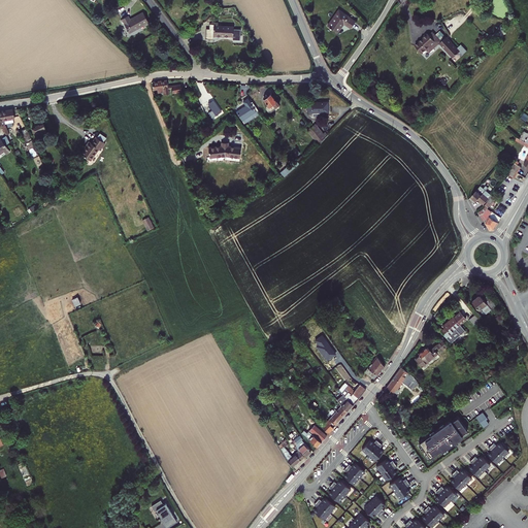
[(150,21),(144,10),(131,18),(129,13),(123,17),(131,31),(150,21)]
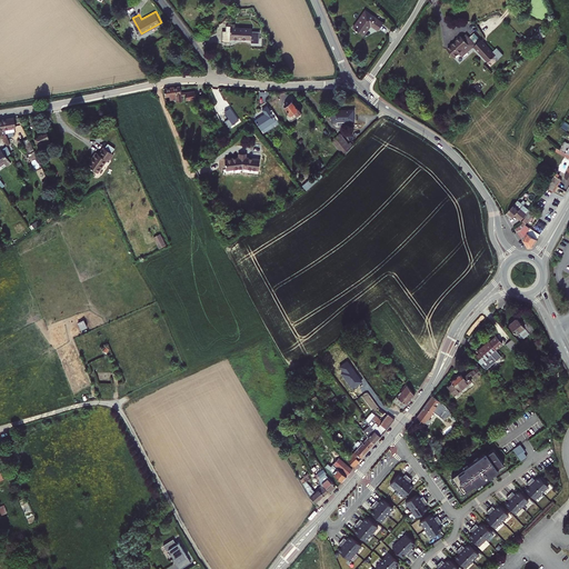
[(385,22),(366,11),(355,28),(367,35),(372,26),(380,31),(385,22)]
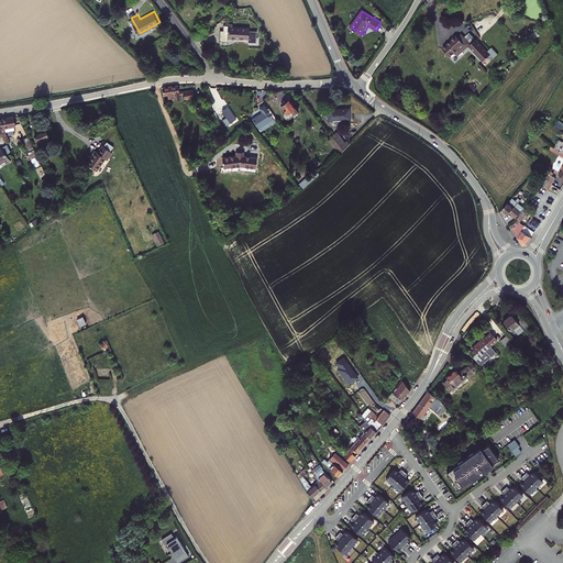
[(231,39),(247,39),(252,39),(252,43),(261,43),(261,31),(252,31),(252,29),(235,28),(235,25),(231,25),(231,26),(231,37),(231,39)]
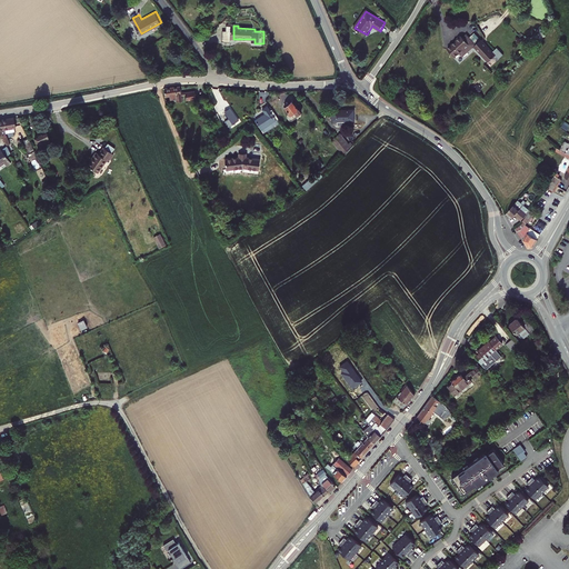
[(461,52),(465,56),(477,45),(490,61),(498,55),(483,39),(478,43),(472,37),(468,40),(465,36),(451,47),(458,56),(461,52)]
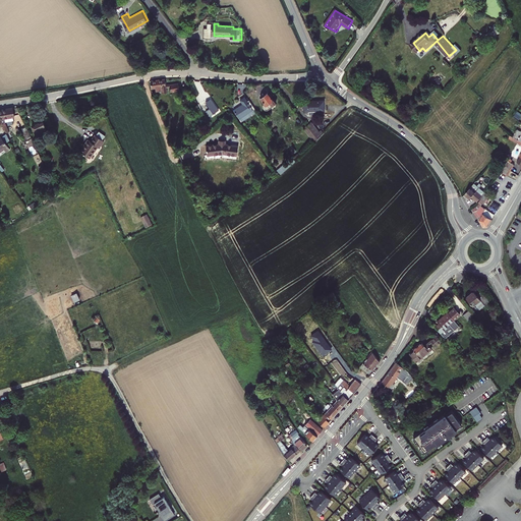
[(438,77),(432,81),(437,85),(442,81),(438,77)]
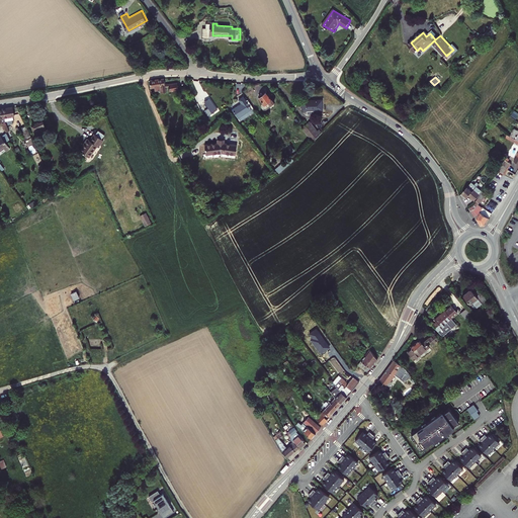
[(167,92),(167,88),(166,85),(166,79),(151,81),(152,88),(157,88),(157,91),(162,90),(162,93),(167,92)]
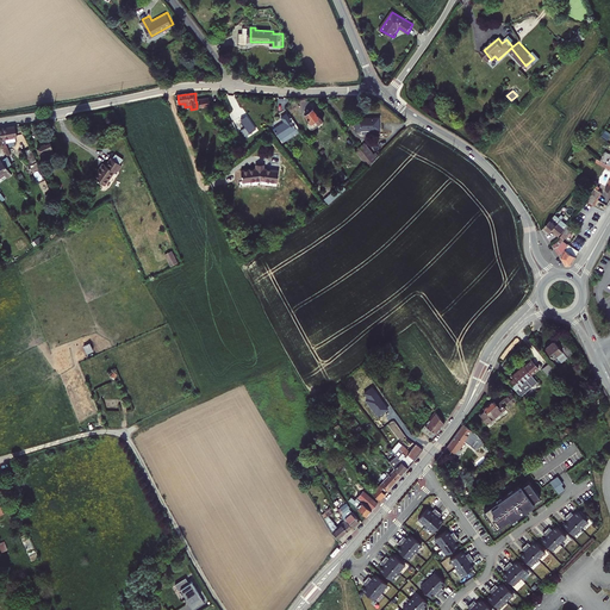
[(212,106),(211,98),(200,100),(200,103),(201,109),(212,106)]
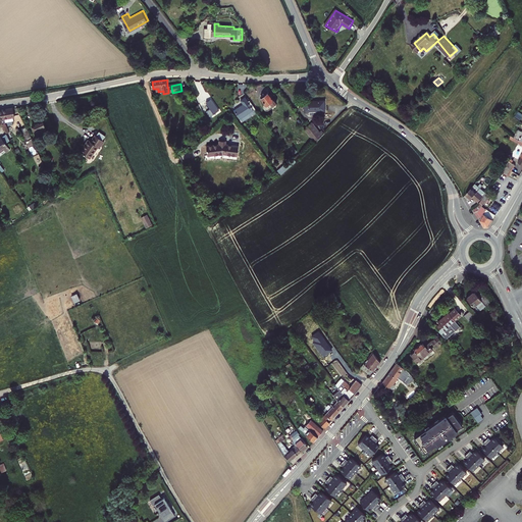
[(270,93),(262,98),(266,103),(264,104),(264,106),(266,109),(268,109),(272,106),(272,105),(277,102),(275,99),(274,99),(270,93)]
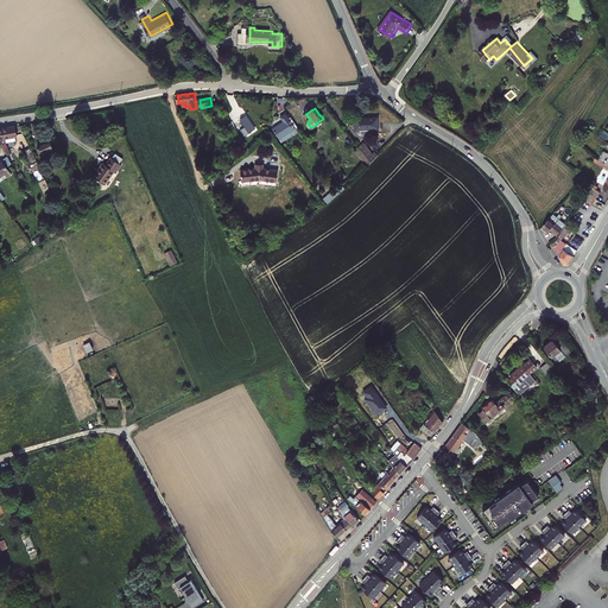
[(291,118),(287,113),(283,116),(286,121),(274,128),(284,141),(301,130),(292,116),(291,118)]
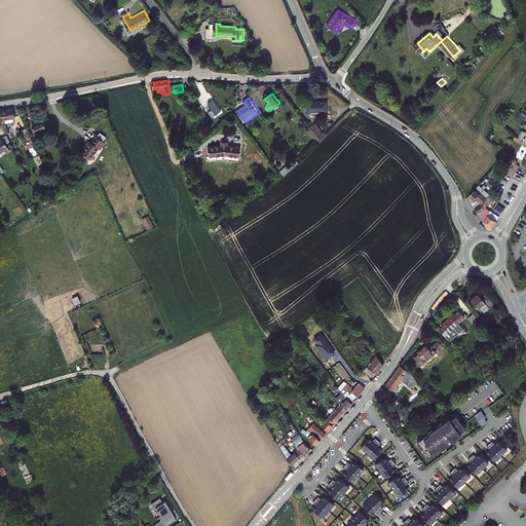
[(215,101),(210,104),(217,114),(221,112),(215,101)]
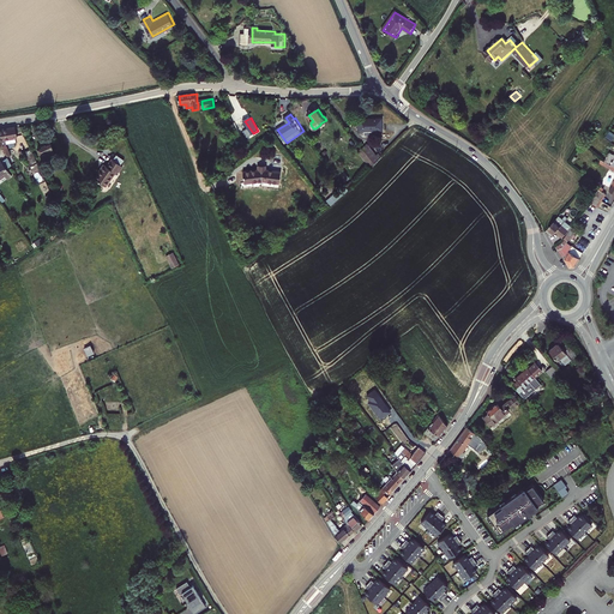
[(384,130),(384,118),(360,119),(361,131),(384,130)]
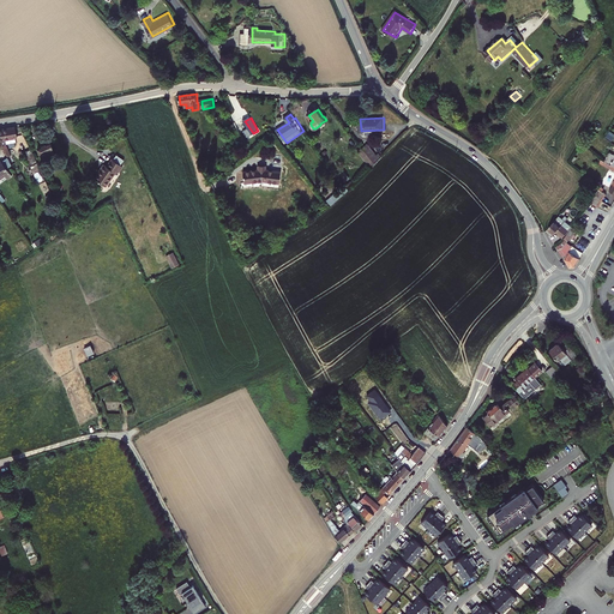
[(6,130),(0,130),(0,134),(4,140),(8,151),(10,150),(13,149),(11,142),(8,143),(7,139),(8,139),(6,130)]
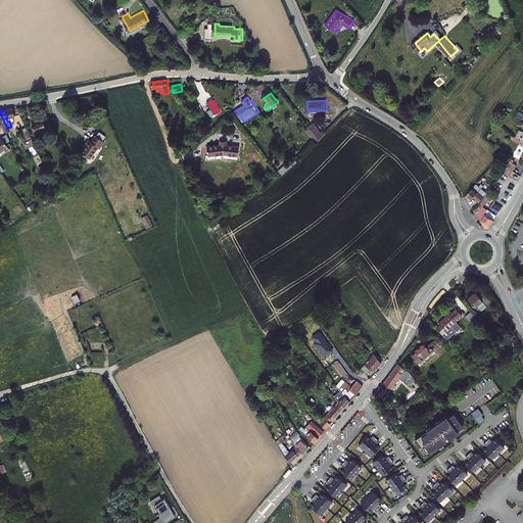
[(38,130),(38,131),(39,132),(39,133),(40,134),(41,134),(42,134),(43,134),(44,134),(45,134),(46,133),(47,133),(48,132),(49,131),(49,130),(49,129),(49,128),(49,127),(49,126),(46,119),(39,122),(40,124),(36,125),(38,130)]
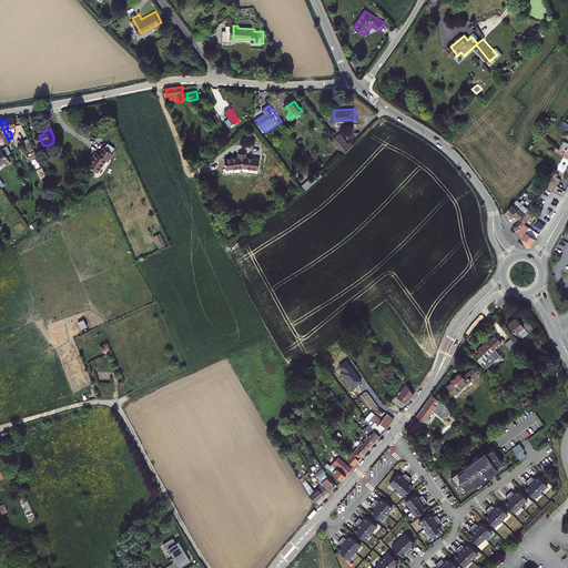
[(33,142),(27,130),(23,131),(30,144),(33,142)]
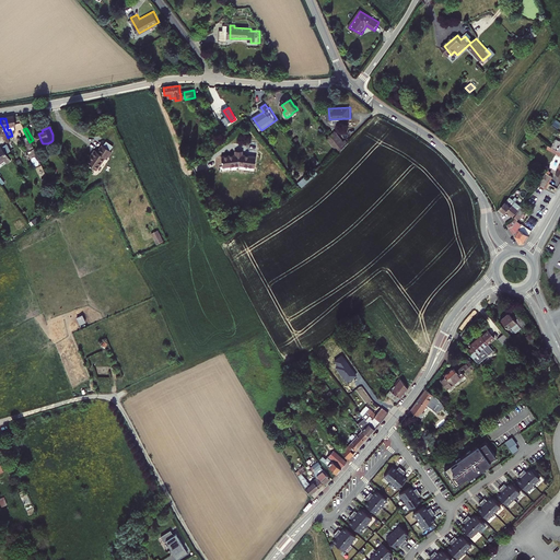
[(337,132),(331,136),(343,150),(350,143),(347,140),(343,141),(337,132)]
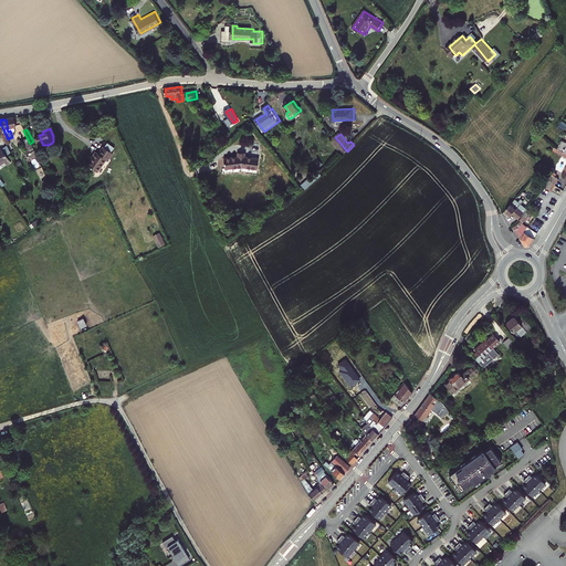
[(332,140),(344,155),(347,152),(335,137),(332,140)]
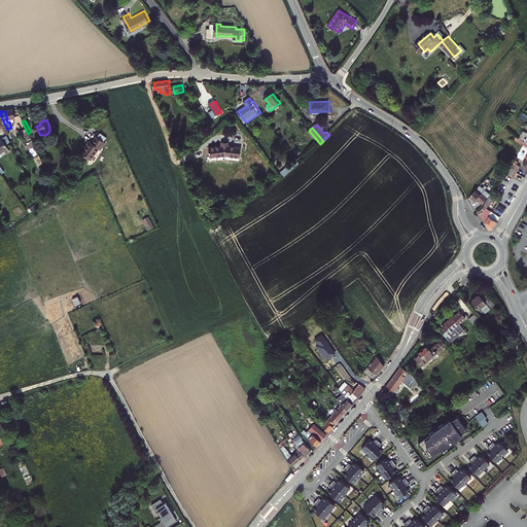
[(10,134),(2,140),(7,149),(9,153),(13,150),(8,144),(13,140),(10,134)]
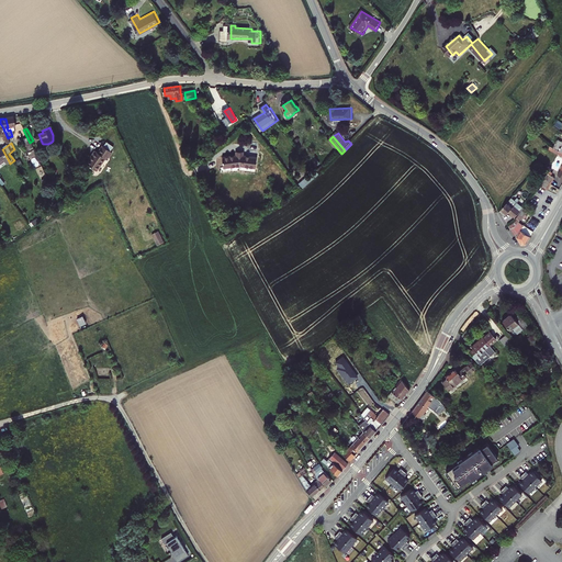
[(103,153),(102,152),(97,159),(97,158),(92,164),(102,170),(111,158),(112,159),(117,153),(114,149),(109,146),(103,153)]
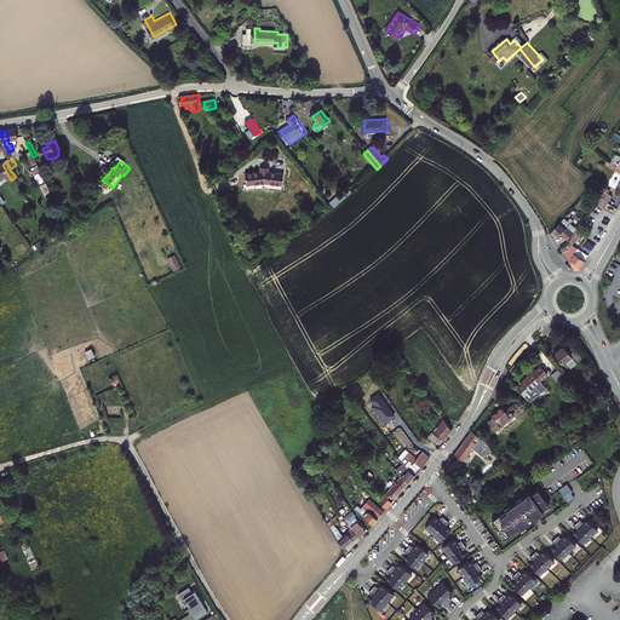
[(263,171),(248,172),(250,184),(268,182),(285,183),(286,172),(271,171),(271,167),(263,166),(263,171)]
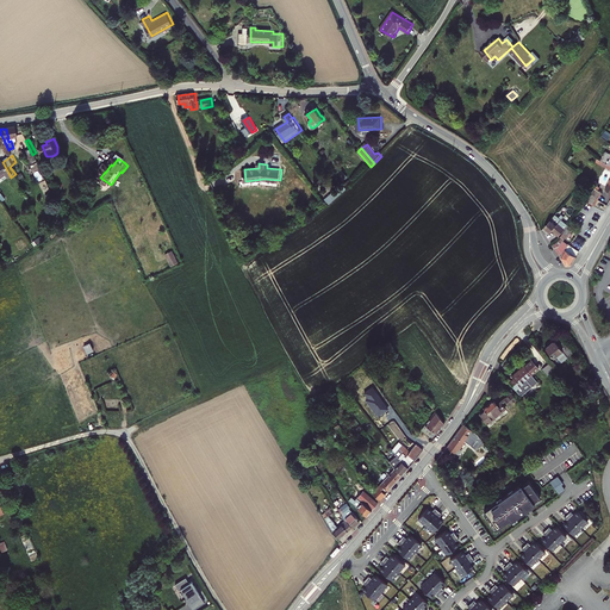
[(343,180),(348,176),(342,168),(337,172),(343,180)]
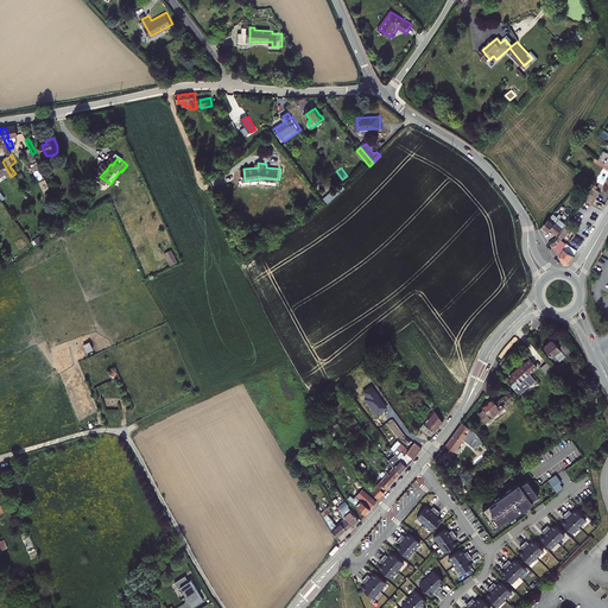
[(343,184),(325,198),(329,202),(347,189),(343,184)]
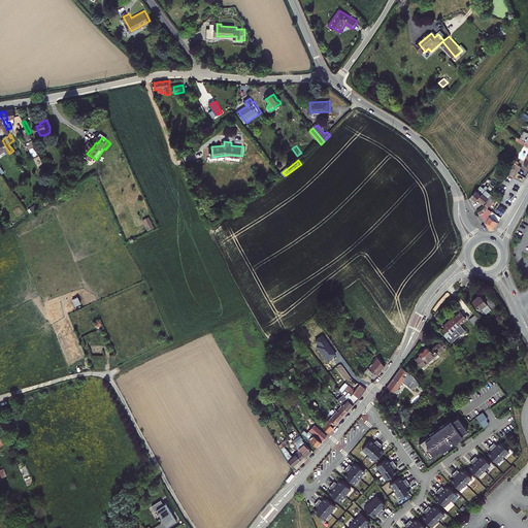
[(523,167),(519,162),(508,175),(515,179),(523,167)]
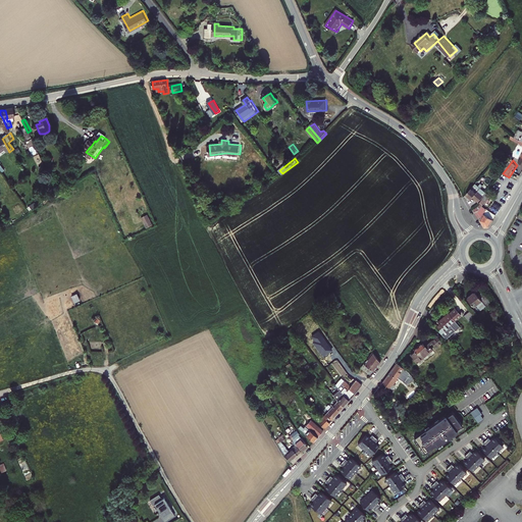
[(481,186),(478,183),(469,195),(474,199),(476,197),(481,201),(484,197),(487,192),(488,191),(483,188),(486,185),(484,183),(481,186)]
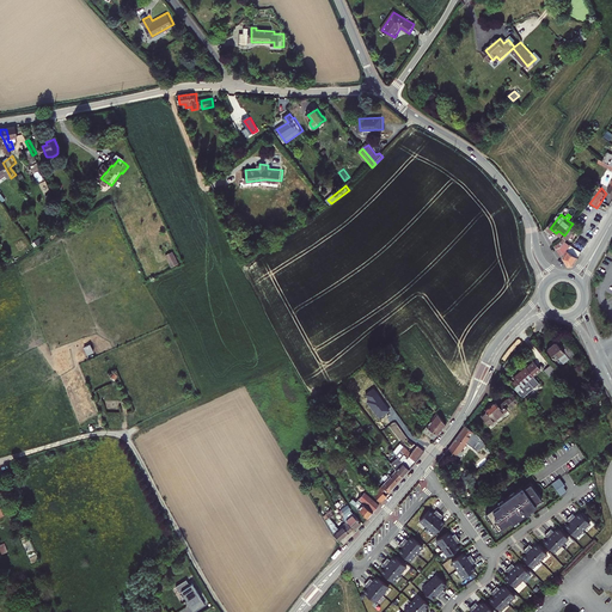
[(573,236),(571,234),(569,232),(565,237),(564,239),(557,244),(570,264),(576,267),(586,251),(569,240),(573,236)]
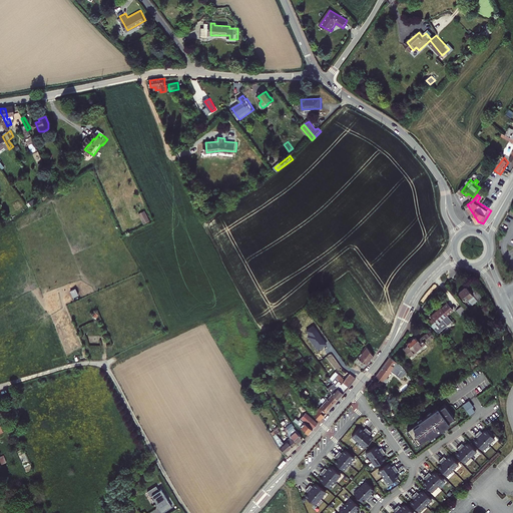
[(143,223),(150,220),(146,209),(139,212),(143,223)]
